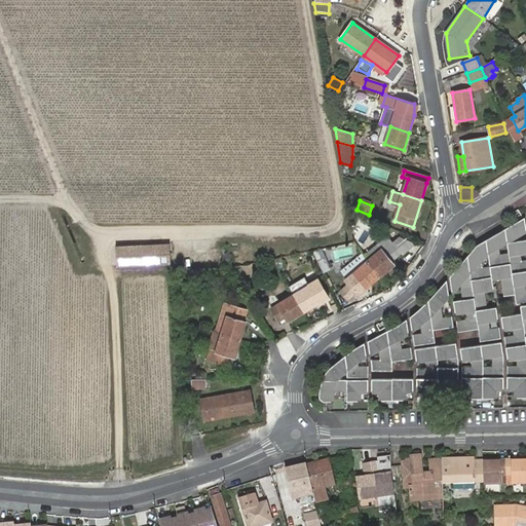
[(525,227),(524,217),(505,228),(506,241),(518,240),(517,234),(525,228),(525,227)]
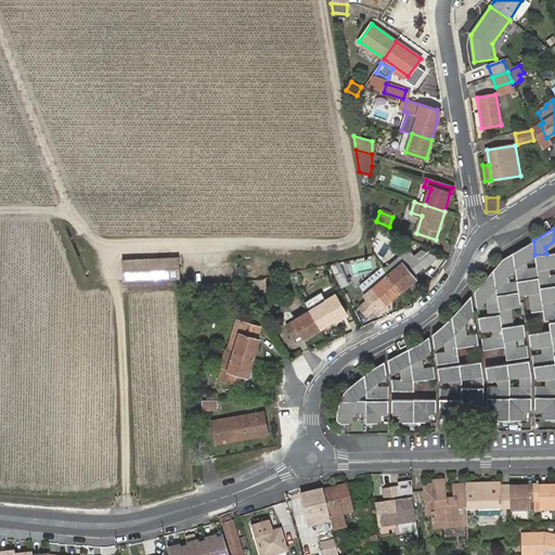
[(511,232),(497,237),(503,253),(517,246),(511,232)]
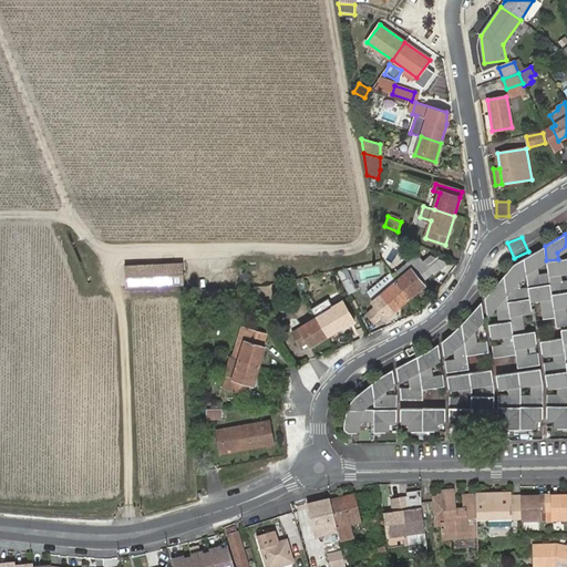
[(526,271),(528,286),(549,284),(548,274),(538,275),(538,266),(546,260),(545,246),(525,257),(526,271)]
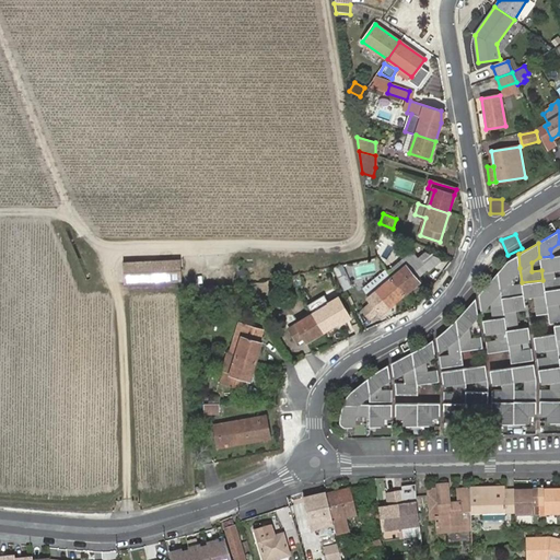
[(508,260),(497,271),(501,298),(523,293),(522,282),(513,284),(511,275),(520,268),(518,254),(508,260)]
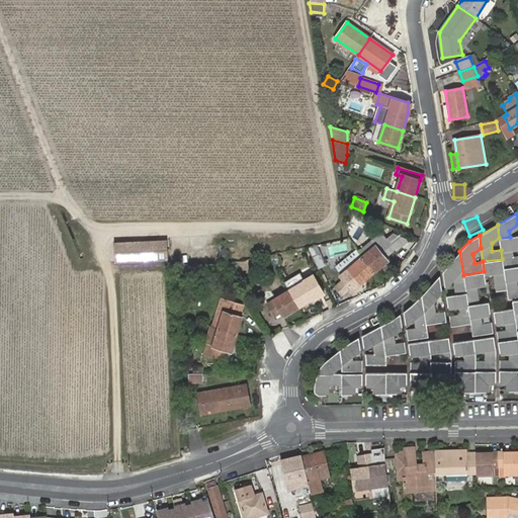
[(517,235),(510,237),(499,238),(501,250),(502,259),(503,268),(517,266),(517,255),(513,256),(512,247),(517,246),(517,235)]
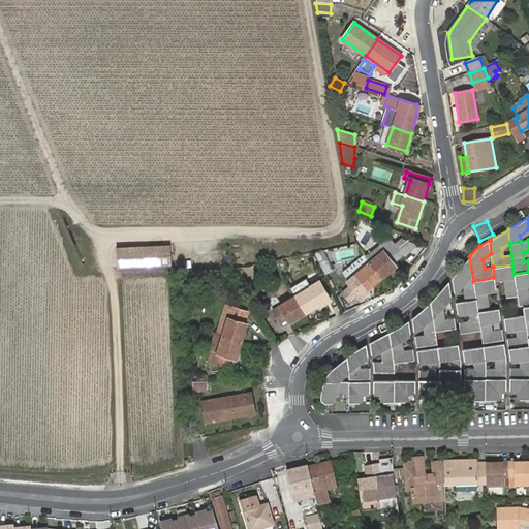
[(145,245),(119,246),(120,265),(146,263),(145,245)]
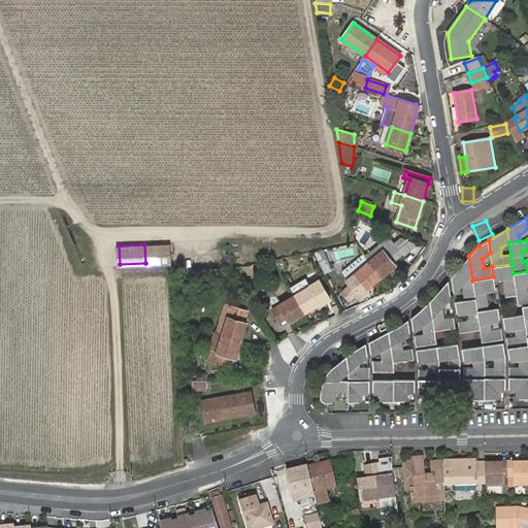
[(170,244),(144,244),(145,263),(171,262),(170,244)]
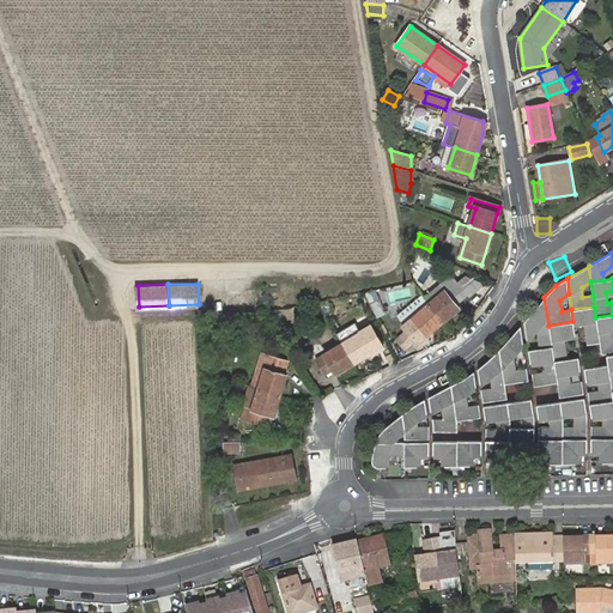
[(451,286),(429,305),(443,322),(459,309),(456,305),(463,298),(451,286)]
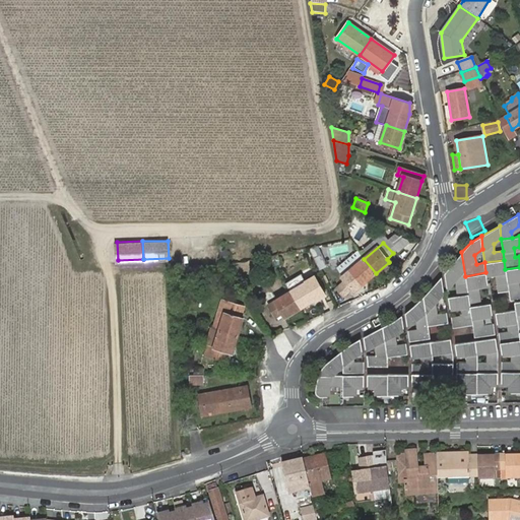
[(325,265),(319,247),(312,250),(319,267),(325,265)]
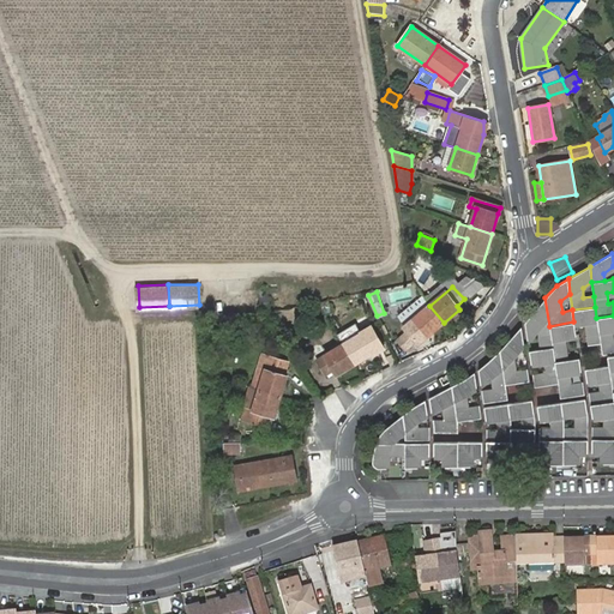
[(545,298),(524,323),(527,339),(536,329),(540,349),(552,348),(549,326),(545,298)]
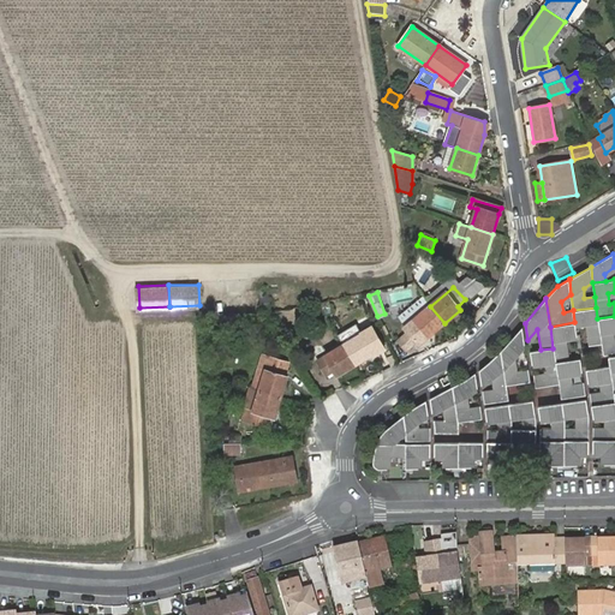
[(445,323),(430,306),(406,327),(417,339),(425,333),(428,336),(445,323)]
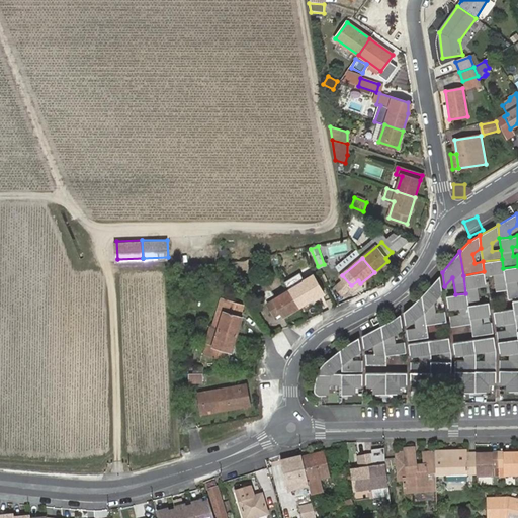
[(484,271),(493,271),(496,291),(507,289),(503,268),(502,259),(483,261),(484,271)]
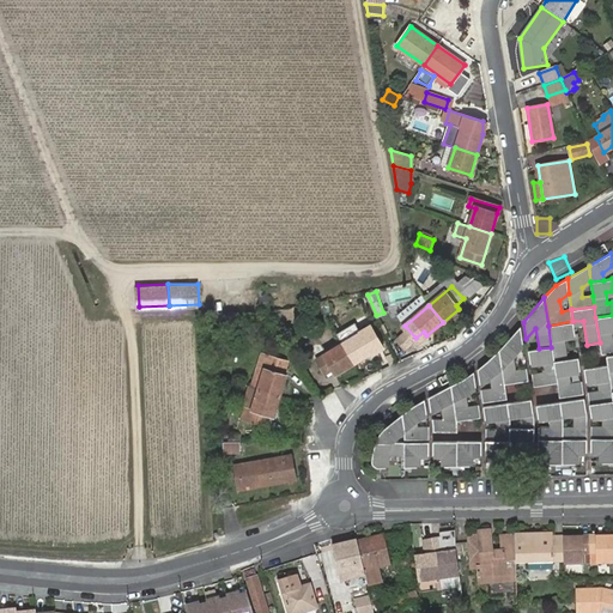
[(612,315),(595,317),(600,343),(601,353),(612,351),(612,338),(612,339),(611,328),(612,327),(612,315)]
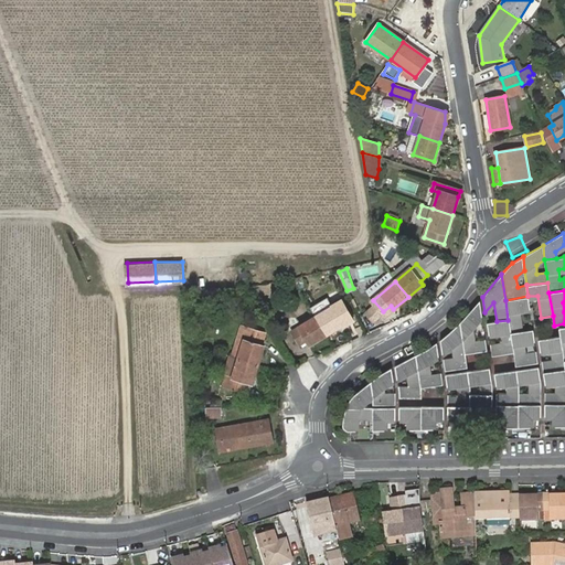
[(530,308),(528,296),(505,300),(508,320),(510,333),(523,331),(523,329),(520,310),(530,309),(530,308)]
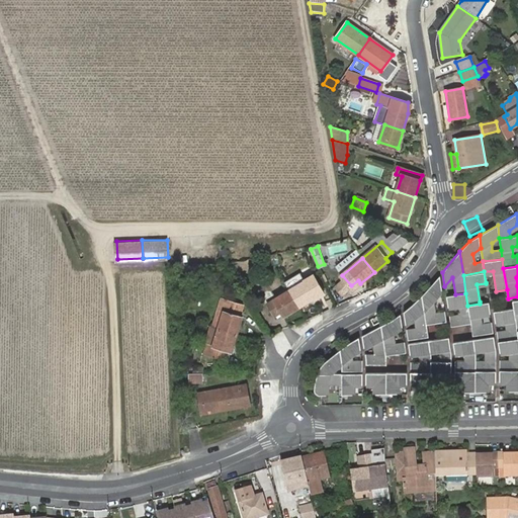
[(421,295),(426,324),(446,322),(444,311),(435,312),(433,298),(441,289),(439,275),(421,295)]
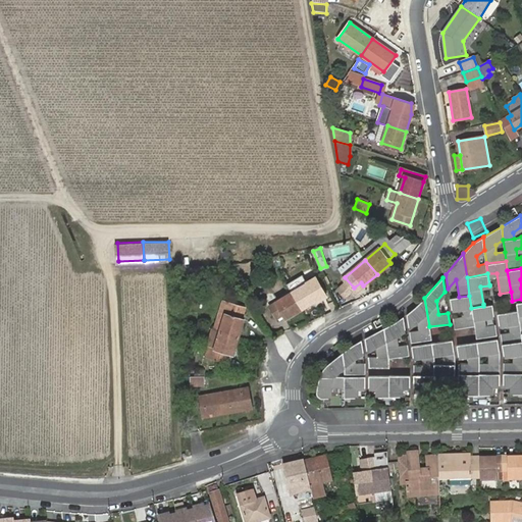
[(314,279),(292,293),(301,309),(316,300),(314,296),(322,293),(314,279)]
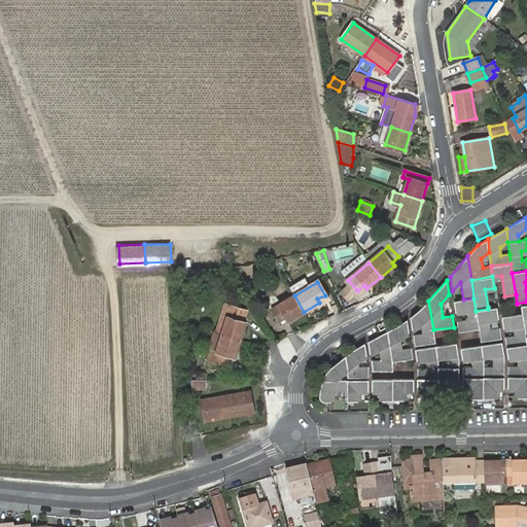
[(304,312),(294,295),(273,309),(280,321),(287,318),(288,320),(304,312)]
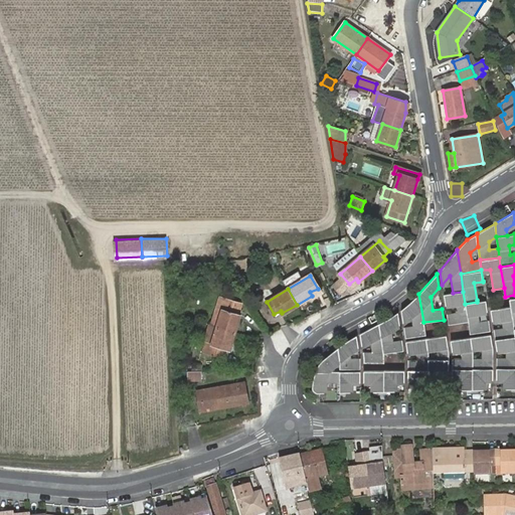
[(465,304),(463,292),(453,293),(443,294),(445,305),(454,304),(455,313),(446,314),(448,324),(467,322),(465,304)]
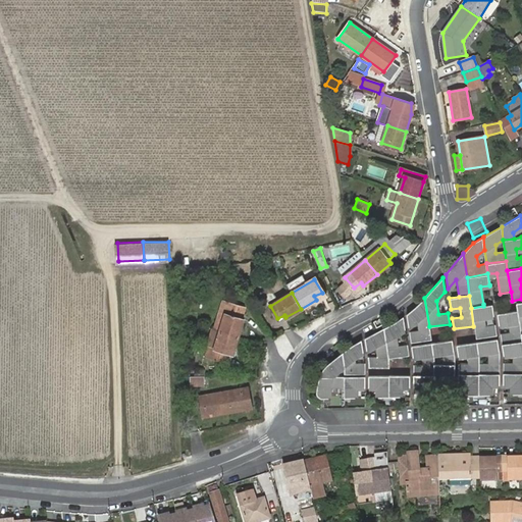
[(424,298),(406,314),(409,326),(417,320),(418,329),(409,331),(411,343),(431,338),(429,326),(424,298)]
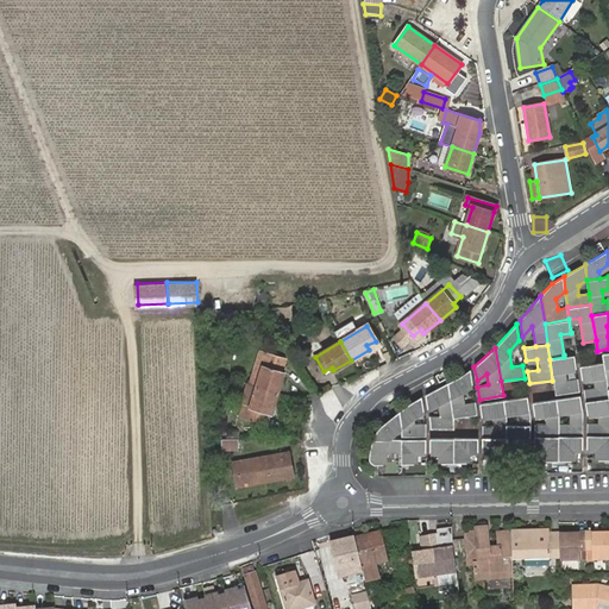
[(287,360),(263,352),(252,383),(257,387),(278,393),(286,374),(282,372),(287,360)]
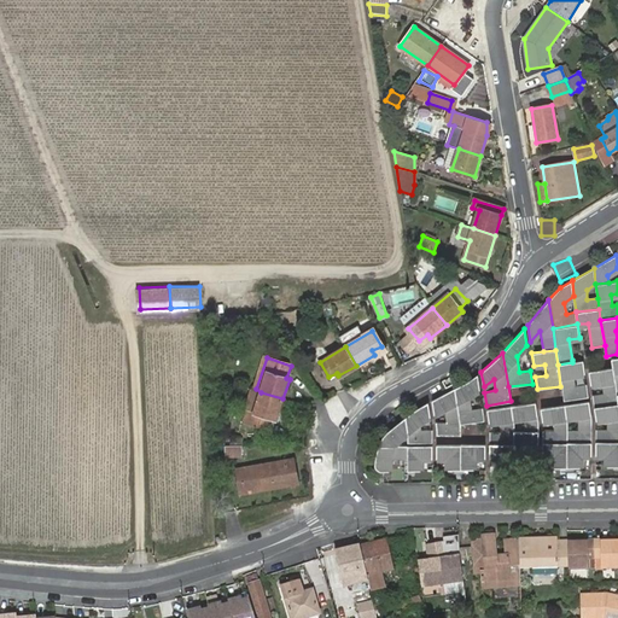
[(572,362),(558,365),(560,386),(563,401),(588,397),(587,384),(575,386),(573,375),(584,373),(583,361),(572,362)]
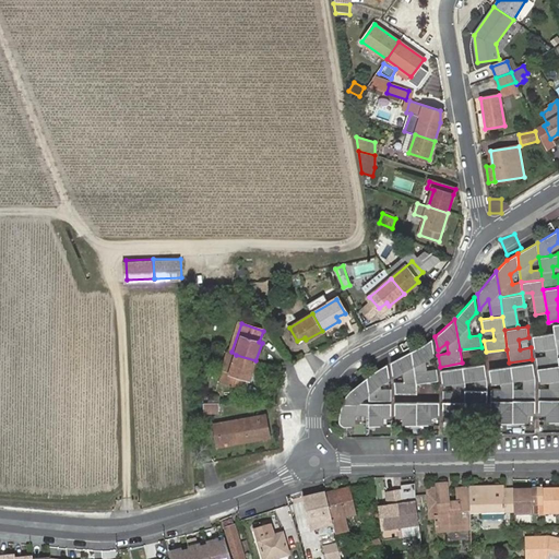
[(558,356),(554,332),(533,335),(534,347),(544,345),(546,355),(535,357),(537,368),(558,365),(558,356)]
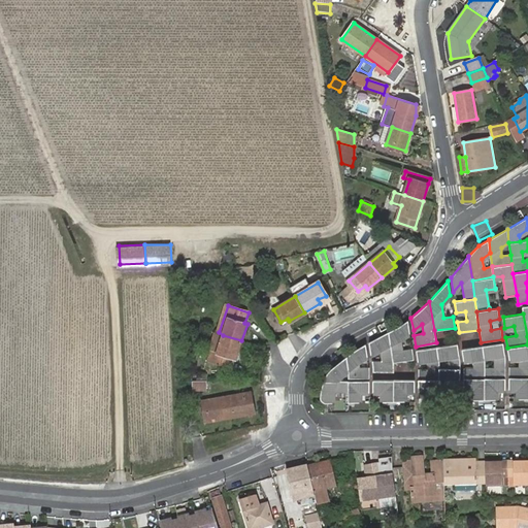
[(399,326),(389,331),(393,362),(414,359),(413,348),(403,349),(401,337),(409,332),(407,320),(399,326)]
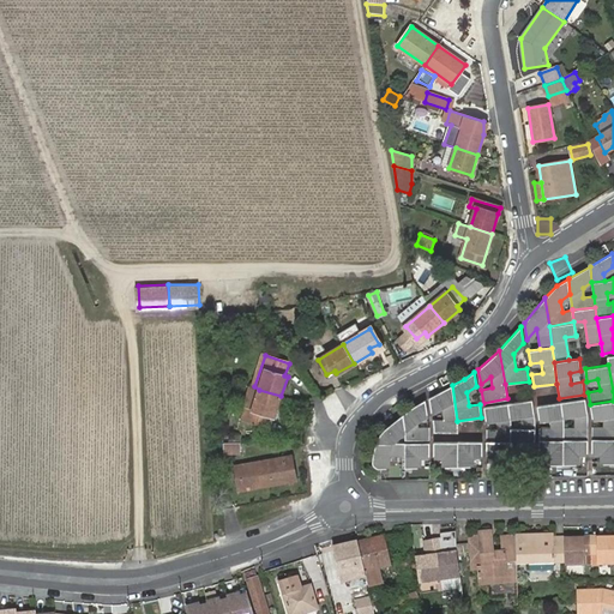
[(428,397),(431,410),(441,405),(443,419),(432,419),(433,432),(458,432),(457,421),(452,385),(428,397)]
